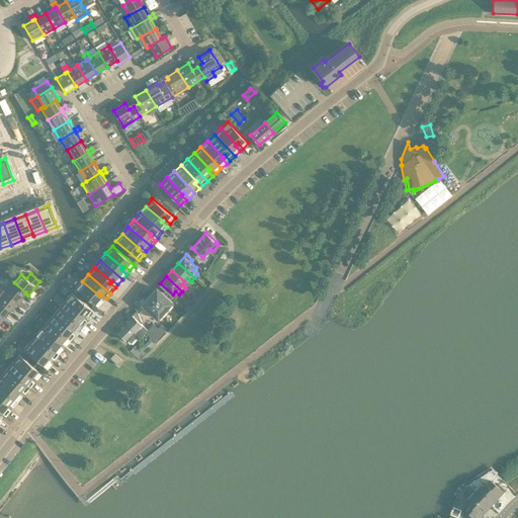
[(19,299),(25,293),(25,292),(14,282),(11,280),(4,288),(18,300),(19,299)]
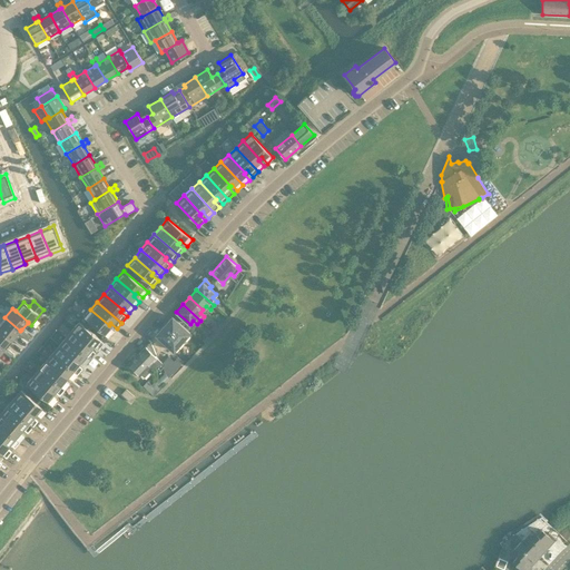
[(108,326),(109,325),(90,310),(84,317),(108,338),(114,332),(108,326)]
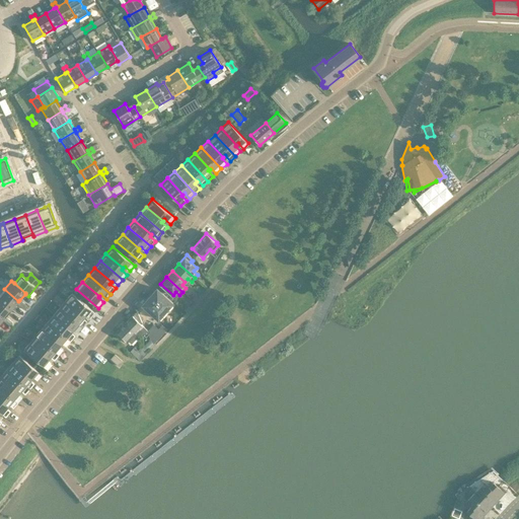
[(173,302),(157,288),(142,305),(158,319),(173,302)]
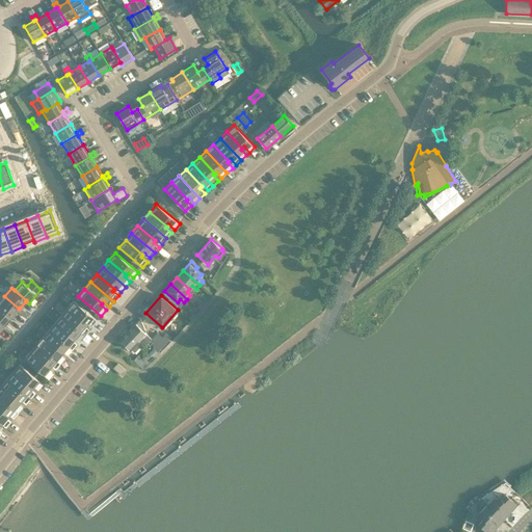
[(18,311),(21,314),(24,311),(20,308),(19,309),(4,296),(0,300),(0,308),(11,318),(18,311)]
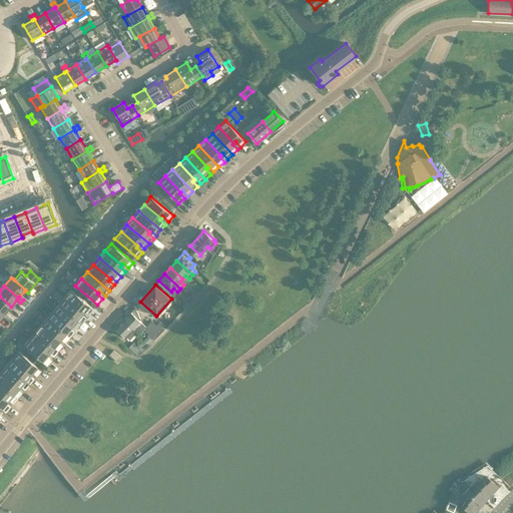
[(71,290),(65,298),(82,312),(83,310),(89,315),(94,309),(71,290)]
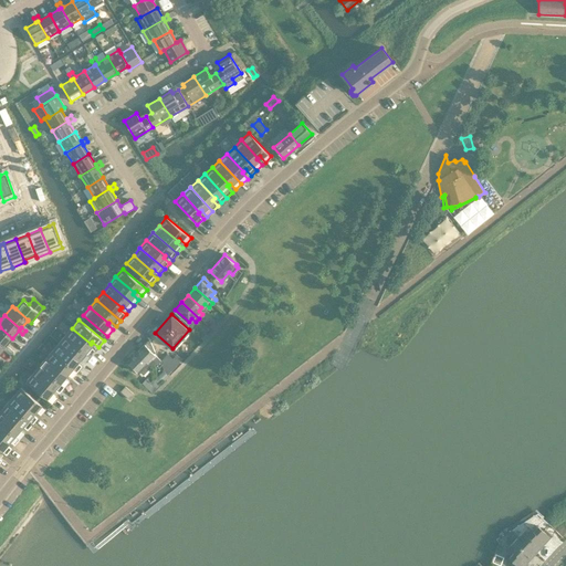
[(0,343),(4,347),(6,345),(12,338),(0,327),(0,343)]
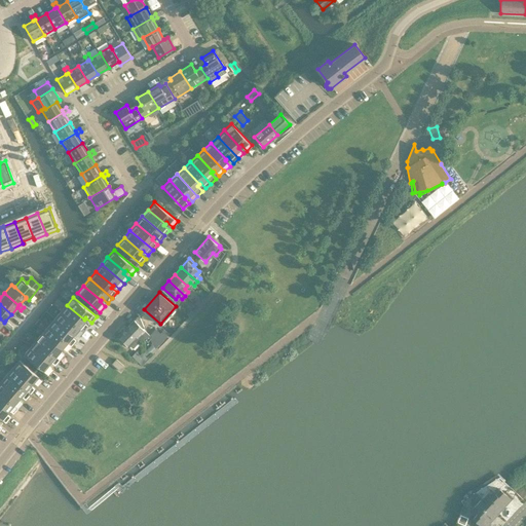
[(61,312),(84,332),(88,326),(82,322),(84,320),(67,305),(61,312)]
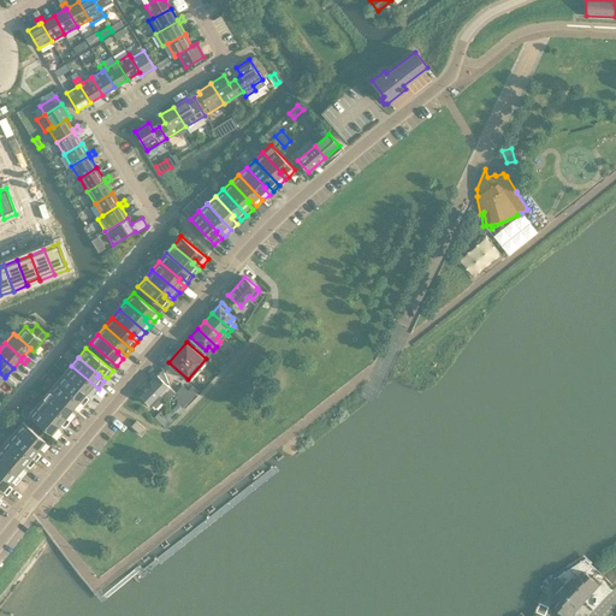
[(71,366),(64,373),(84,391),(86,389),(93,395),(99,389),(71,366)]
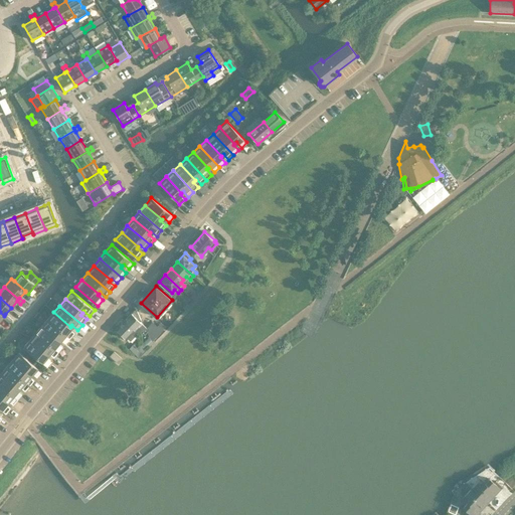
[(143,332),(147,328),(140,322),(141,321),(136,309),(132,313),(116,329),(126,339),(127,338),(131,341),(136,336),(141,330),(143,332)]
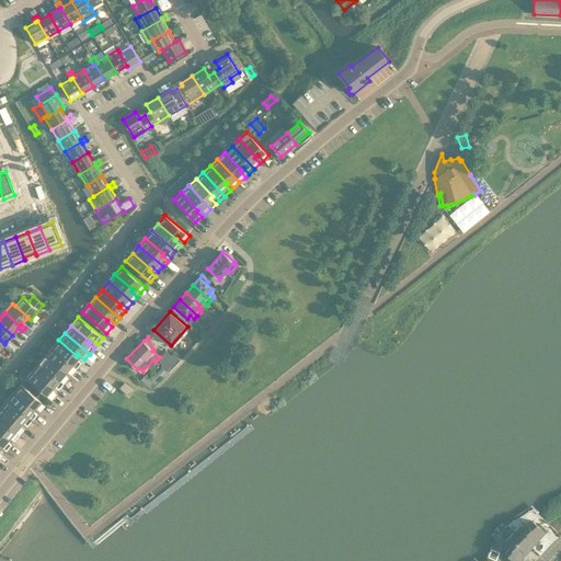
[(10,345),(6,342),(4,344),(0,340),(0,348),(3,345),(8,350),(10,345)]
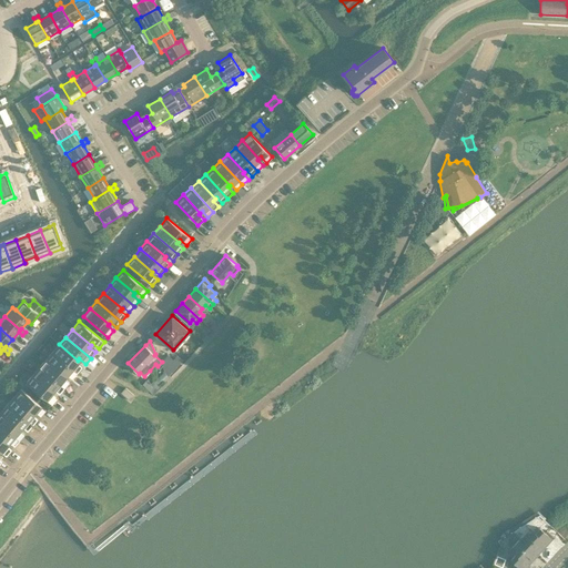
[(59,344),(52,352),(78,373),(82,367),(77,362),(78,361),(59,344)]
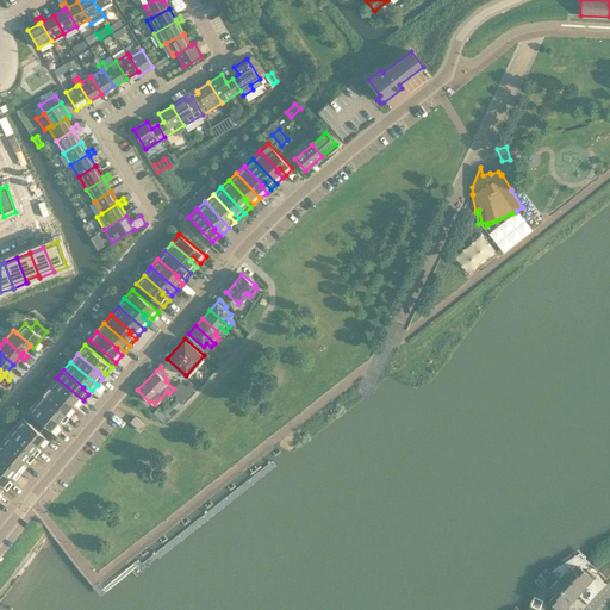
[(56,378),(50,386),(69,403),(72,402),(78,408),(83,400),(56,378)]
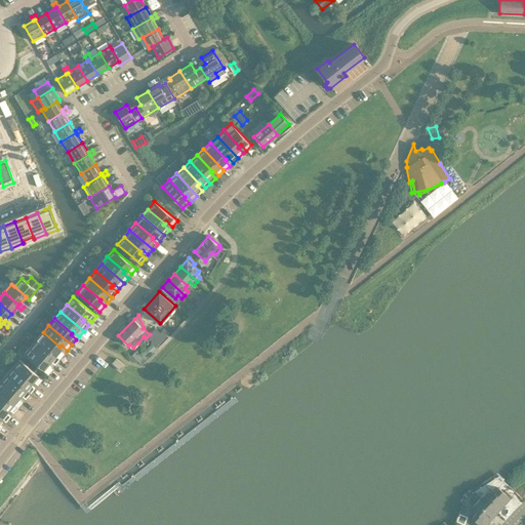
[(155,328),(150,334),(157,340),(153,345),(156,348),(160,344),(165,337),(155,328)]
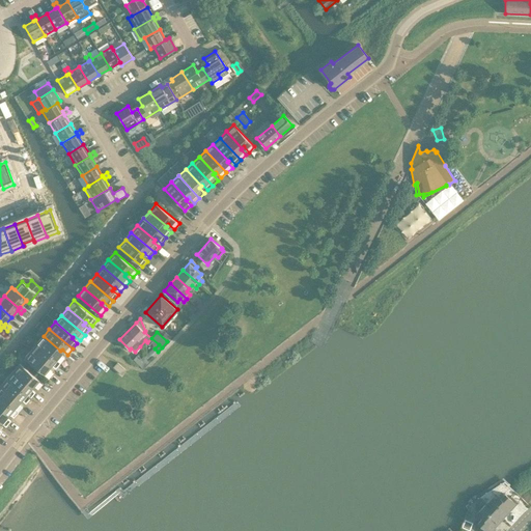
[(44,336),(37,343),(60,363),(65,358),(59,353),(60,351),(44,336)]
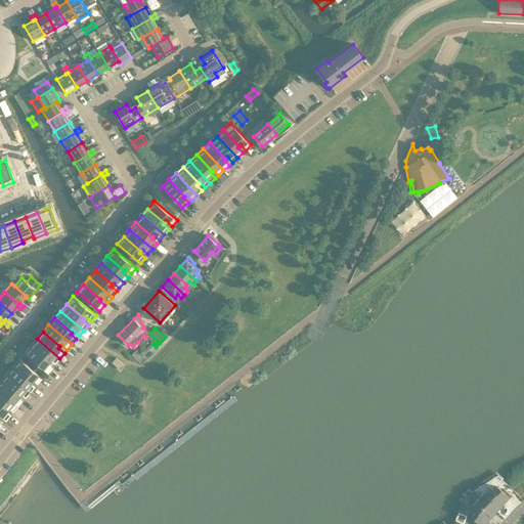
[(37,339),(31,346),(48,360),(49,359),(55,363),(59,358),(37,339)]
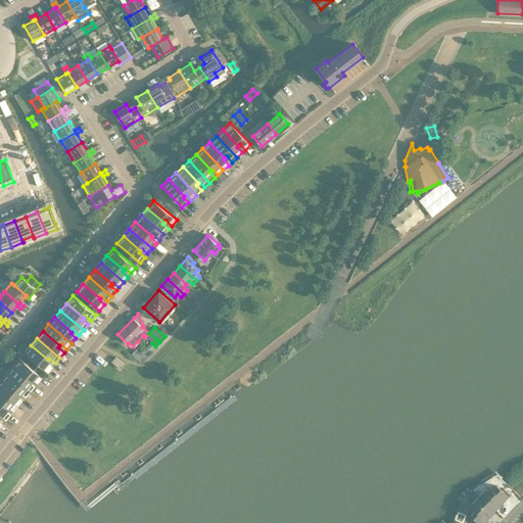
[(151,343),(144,349),(148,353),(155,347),(151,343)]
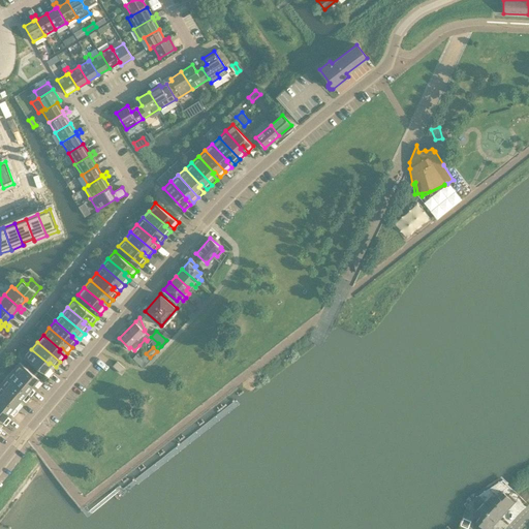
[(47,366),(49,364),(31,349),(25,356),(48,376),(53,370),(47,366)]
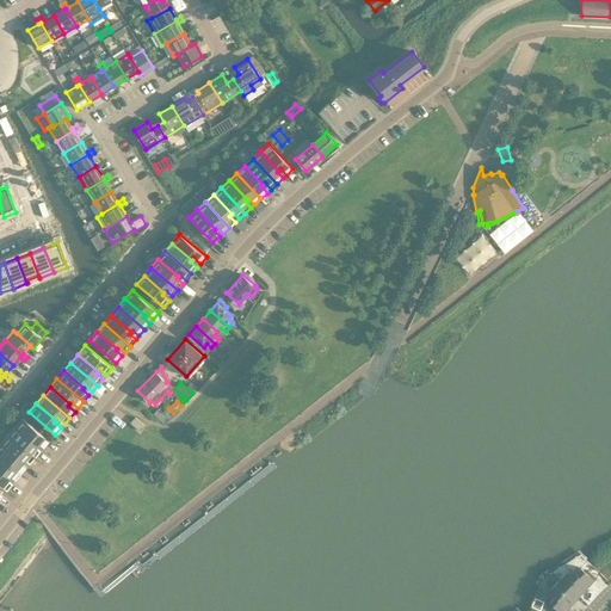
[(173,415),(166,408),(162,413),(159,409),(154,414),(165,425),(173,415)]
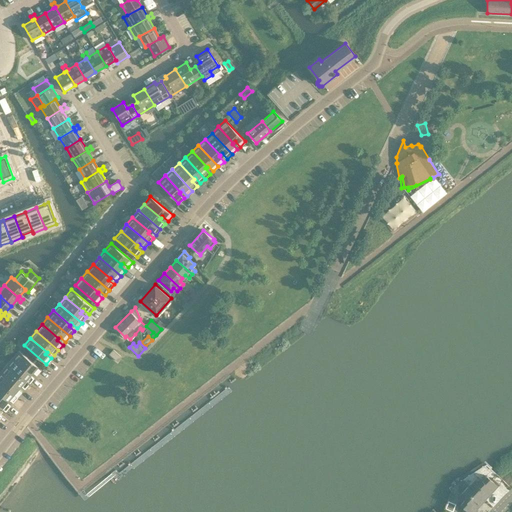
[(113,349),(109,354),(117,361),(121,356),(113,349)]
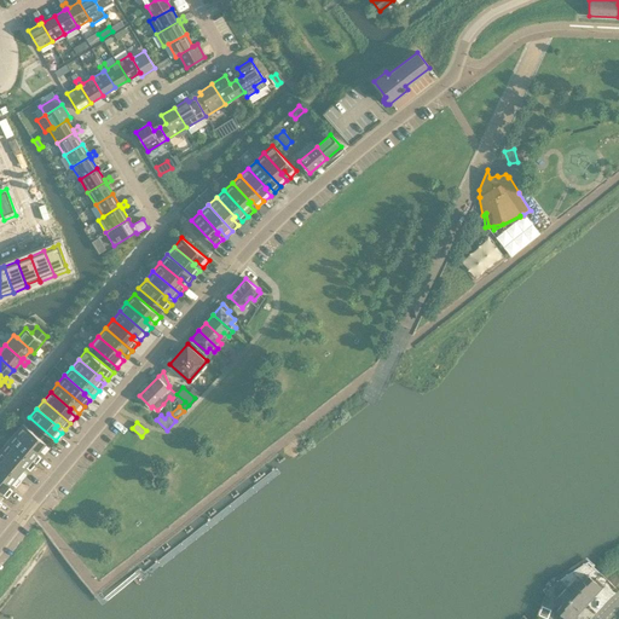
[(23,423),(16,433),(36,450),(38,447),(45,453),(51,446),(23,423)]
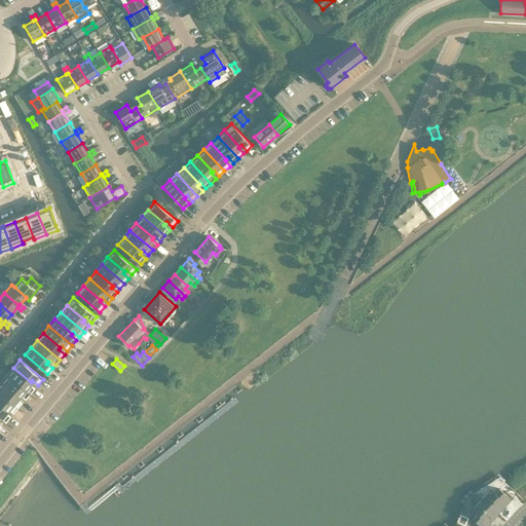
[(13,368),(7,374),(31,395),(35,388),(30,384),(31,382),(13,368)]
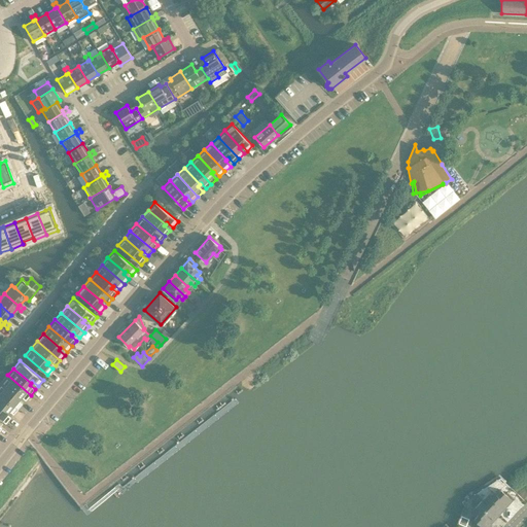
[(7,375),(1,382),(19,397),(21,395),(26,400),(31,395),(7,375)]
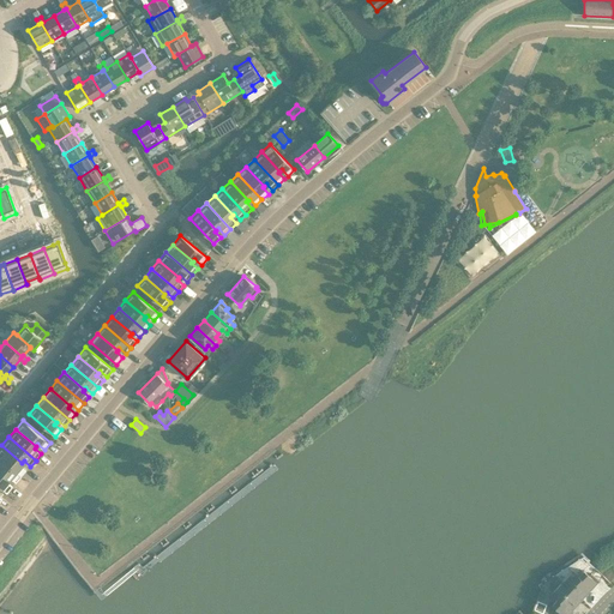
[(1,445),(0,446),(0,458),(22,476),(26,470),(20,464),(22,463),(1,445)]
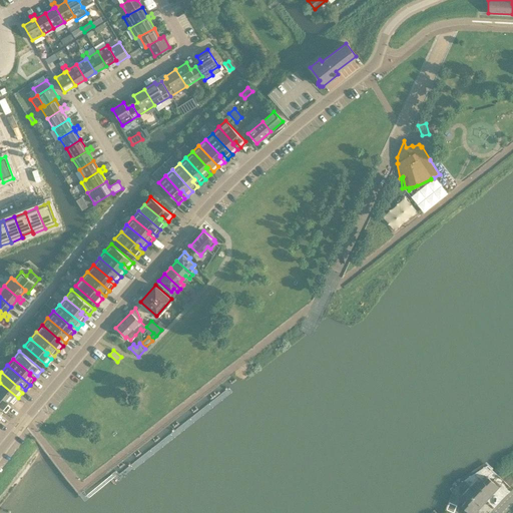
[(0,383),(0,394),(7,400),(8,399),(13,404),(18,398),(0,383)]
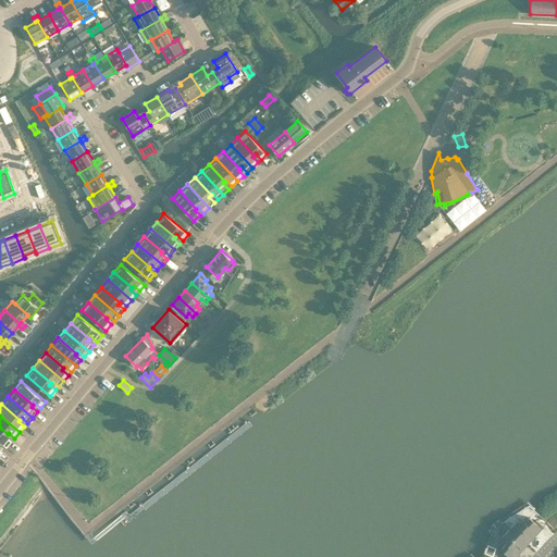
[(5,436),(8,434),(0,428),(0,442),(7,448),(12,442),(5,436)]
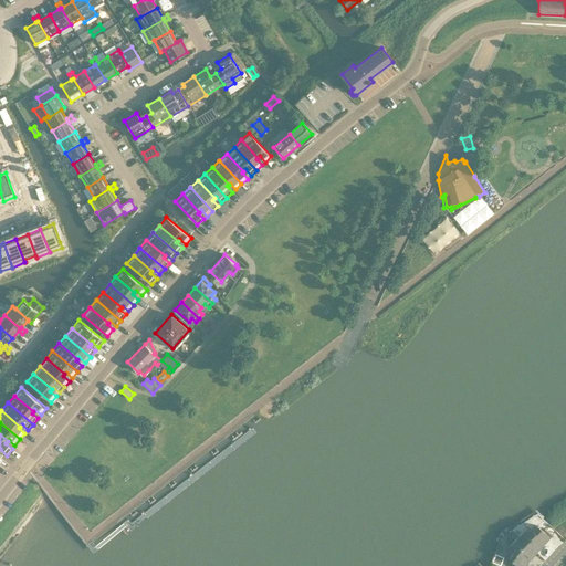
[(545,528),(543,531),(538,525),(533,532),(527,526),(517,536),(536,553),(545,543),(546,542),(549,538),(551,537),(553,535),(545,528)]
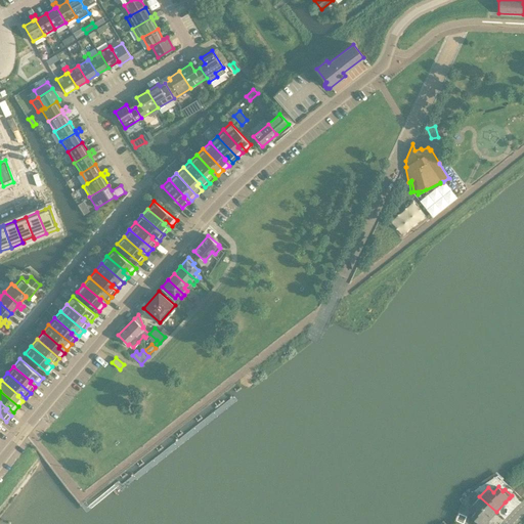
[(476,523),(484,523),(496,512),(479,496),(475,500),(471,506),(476,511),(471,516),(476,520),(474,522),(476,523)]
